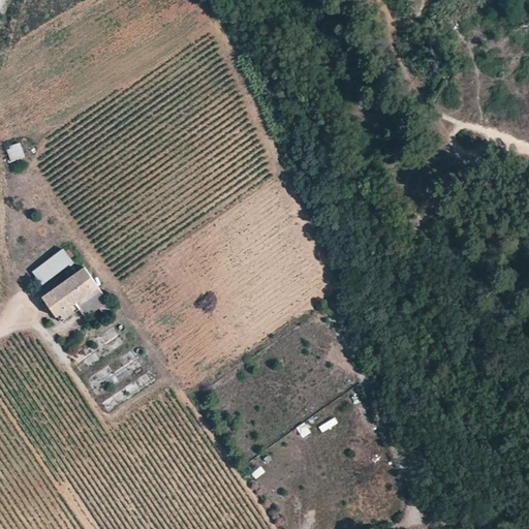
[(10,162),(25,157),(20,143),(5,148),(10,162)]
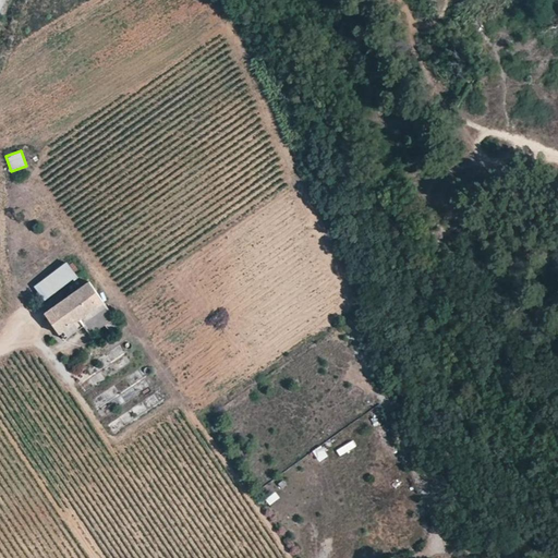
[(67,275),(60,264),(31,286),(38,295),(67,275)]
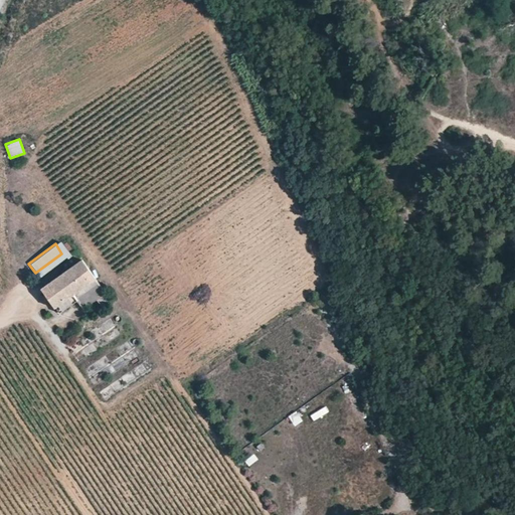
[(61,253),(35,273),(36,275),(63,254),(61,253)]
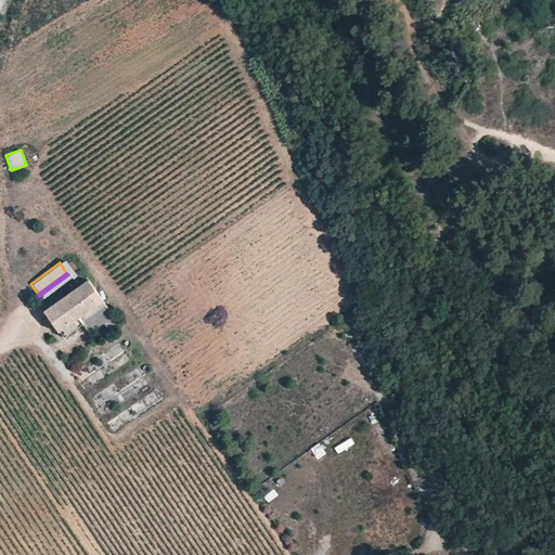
[(113,314),(87,278),(43,309),(57,330),(60,328),(64,336),(82,323),(89,332),(113,314)]
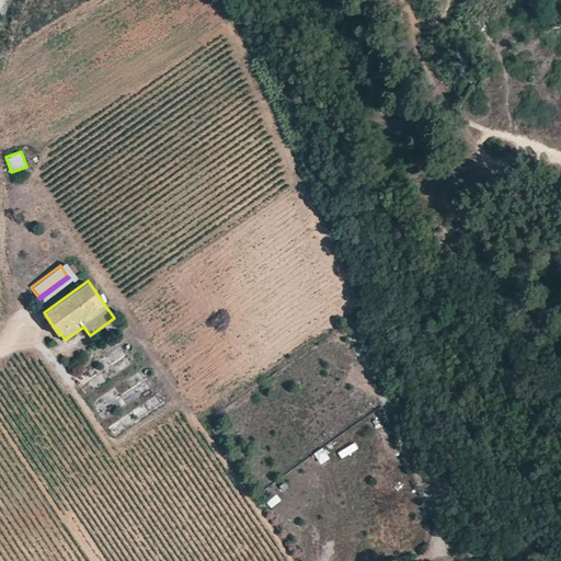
[(338,451),(341,458),(358,451),(356,444),(338,451)]
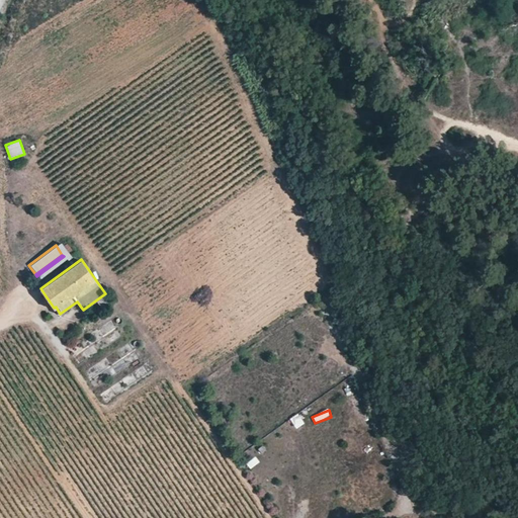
[(298,414),(290,419),(296,430),(305,425),(298,414)]
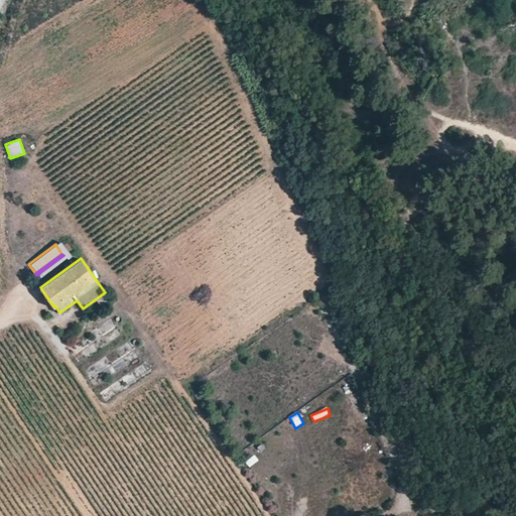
[(249,468),(259,461),(255,455),(245,462),(249,468)]
